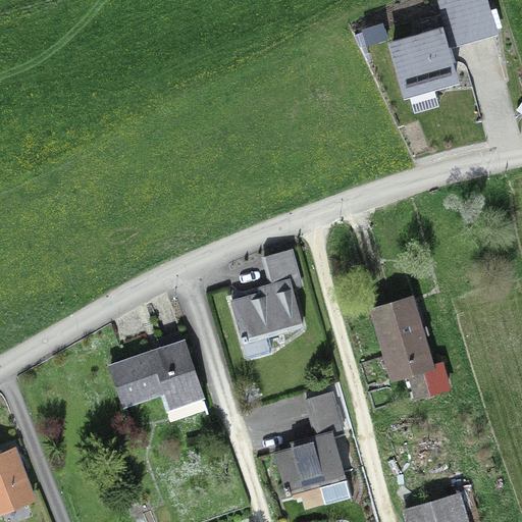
[(485,0),(447,0),(439,2),(451,43),(494,31),(485,0)]
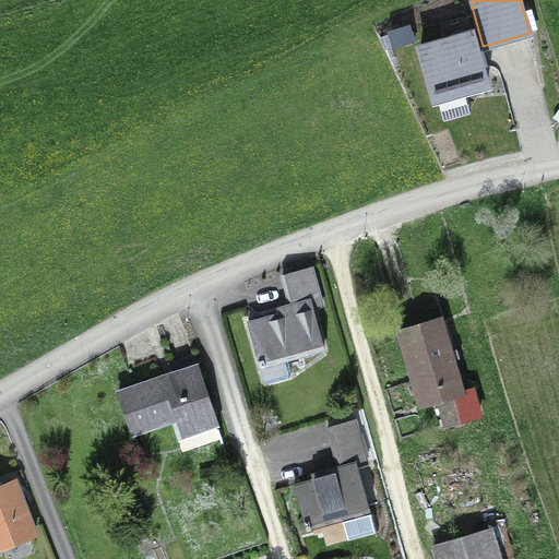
[(435,100),(487,85),(473,34),(419,49),(435,100)]
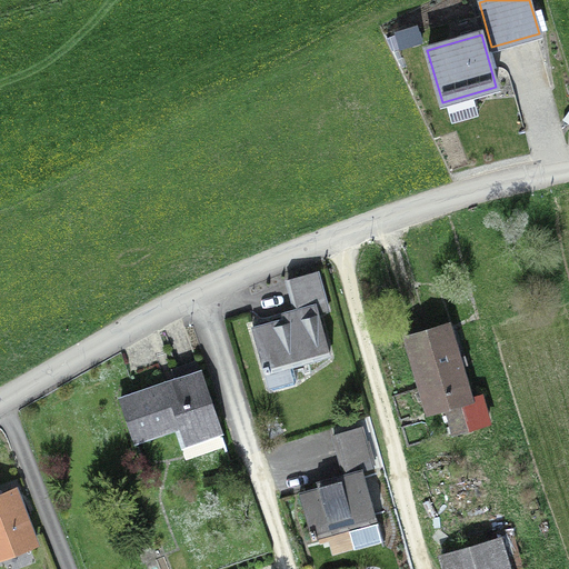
[(329,356),(317,312),(328,309),(317,271),(287,280),(296,311),(298,310),(299,315),(252,328),(269,388),(273,390),(295,385),(297,380),(292,366),(329,356)]
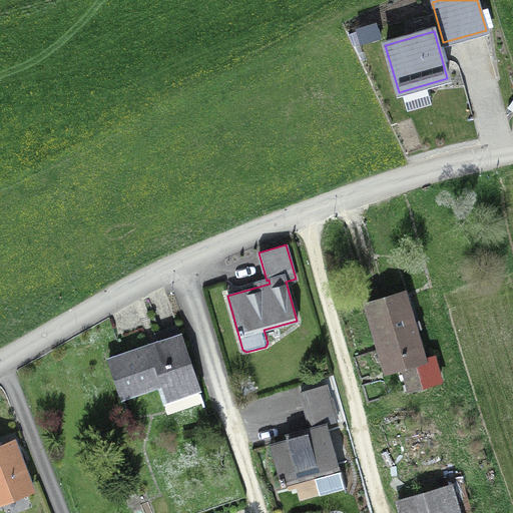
[(403,293),(367,304),(387,371),(400,368),(405,384),(402,385),(404,391),(441,382),(434,355),(422,359),(414,331),(421,329),(419,321),(412,323),(403,293)]
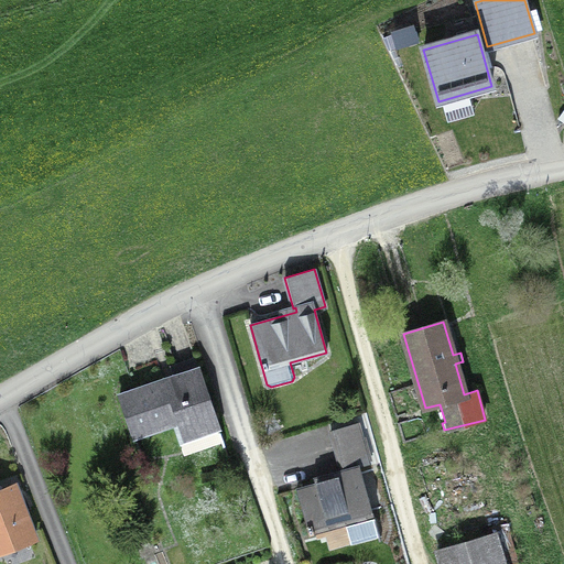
[(134,418),(140,436),(187,420),(194,440),(219,431),(194,357),(170,365),(173,376),(119,394),(128,420),(134,418)]
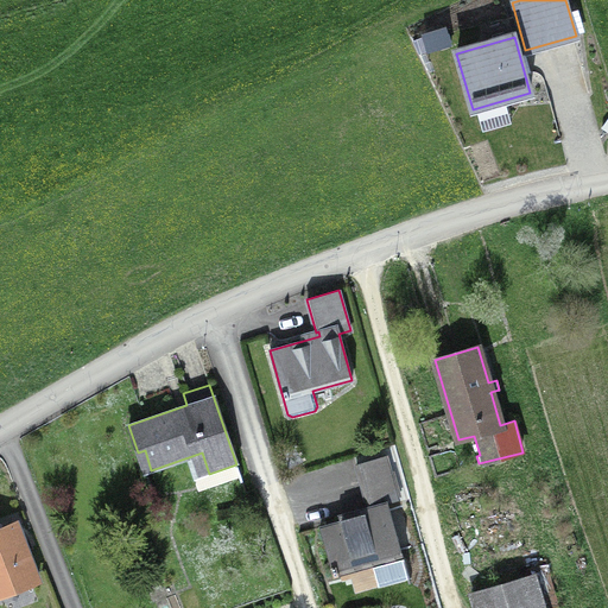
[(320,526),(334,575),(372,564),(378,586),(409,577),(387,502),(398,500),(386,456),(356,464),(369,513),(320,526)]
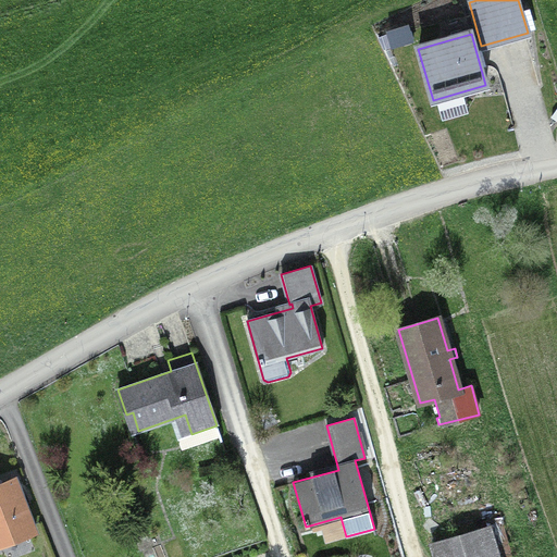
[(14,479),(0,484),(0,544),(35,531),(14,479)]
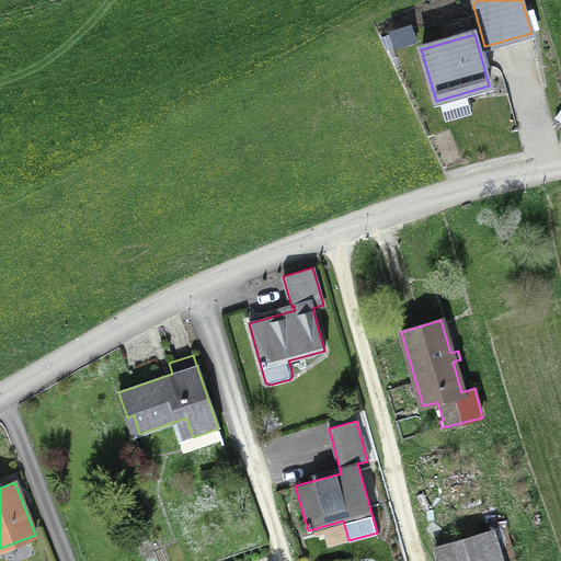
[(436,546),(441,560),(497,560),(489,530),(436,546)]
